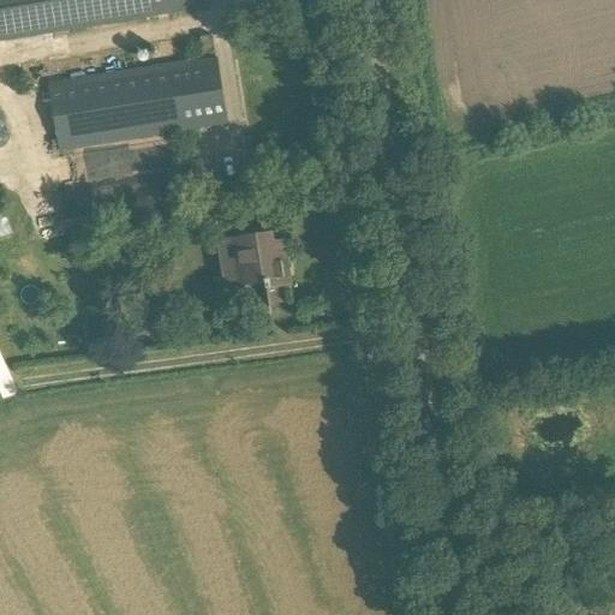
[(208,0),(0,0),(0,42),(209,9),(208,0)]
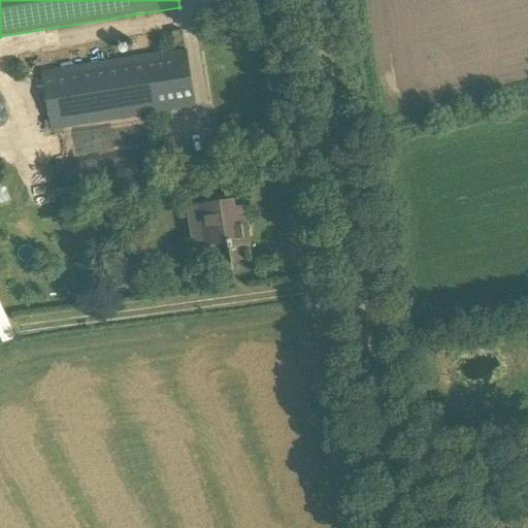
[(175,48),(187,46),(184,32),(173,34),(175,48)]
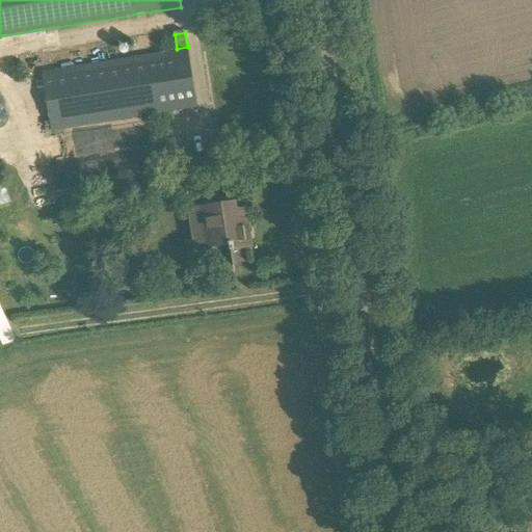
[(189,53),(44,77),(52,131),(197,108),(189,53)]
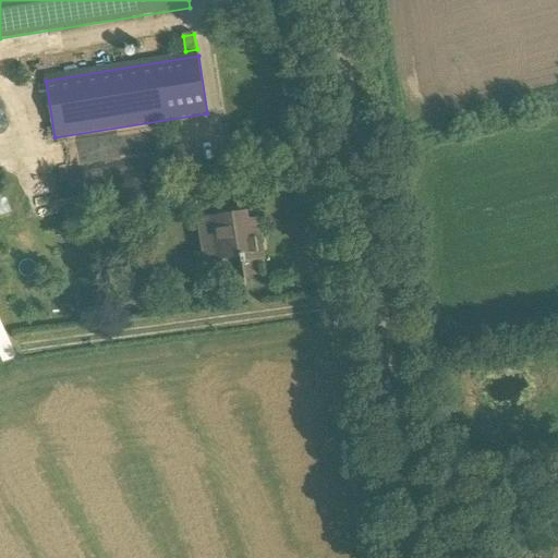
[(197,221),(204,263),(242,257),(243,264),(265,261),(258,220),(249,222),(247,214),(197,221)]
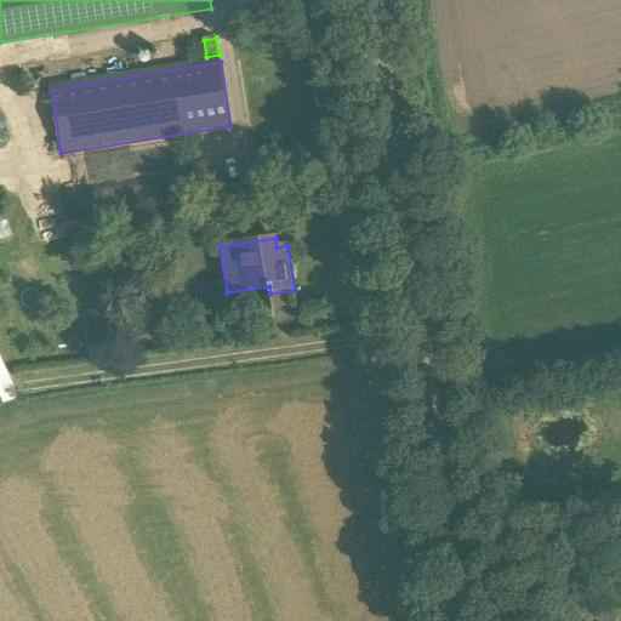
[(77,241),(61,244),(64,265),(80,261),(77,241)]
